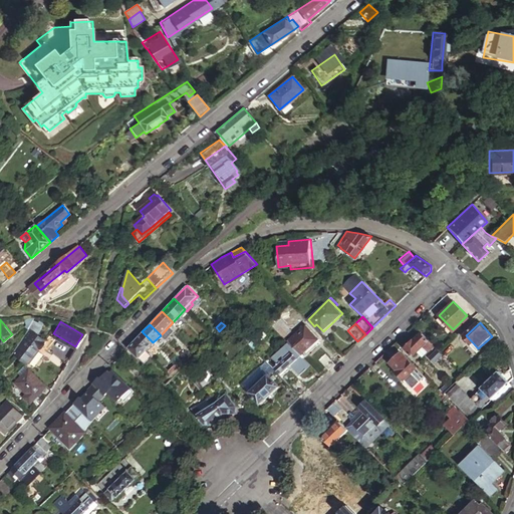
[(306,324),(289,341),(295,347),(301,353),(306,348),(308,349),(320,338),(306,324)]
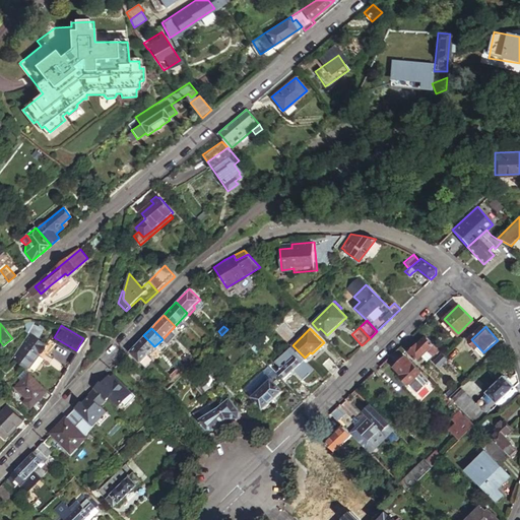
[(33,331),(14,355),(28,368),(48,343),(33,331)]
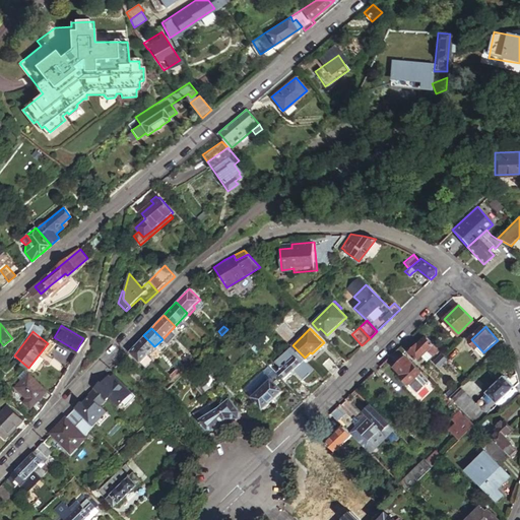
[(143,335),(136,343),(147,354),(154,346),(143,335)]
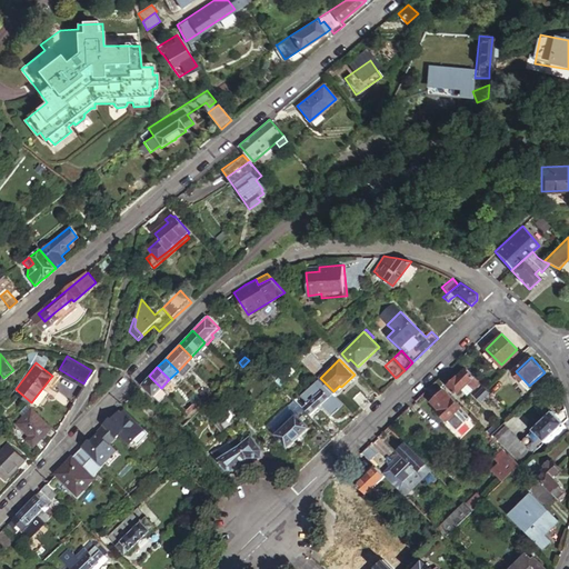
[(481,381),(467,367),(456,378),(456,377),(448,383),(457,392),(468,382),(473,388),(481,381)]
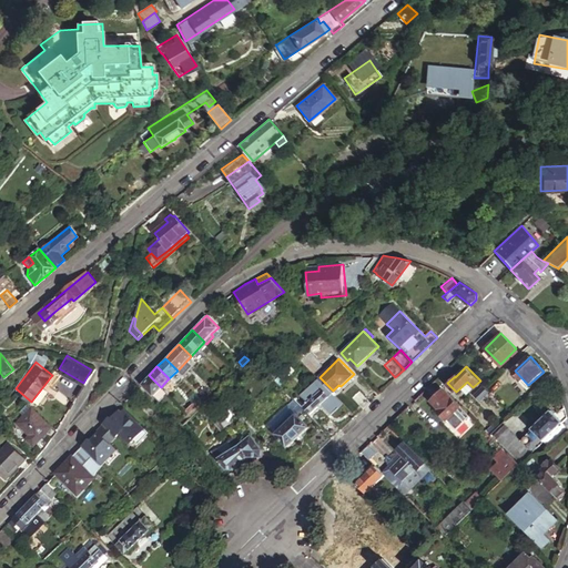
[(149,375),(141,384),(153,396),(161,387),(149,375)]
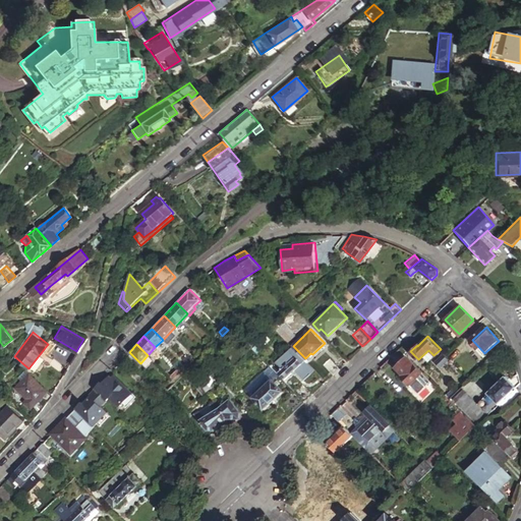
[(306,358),(305,358),(299,352),(296,356),(294,353),(287,360),(289,362),(286,365),(287,365),(280,372),(286,380),(303,362),(302,362),(306,358)]
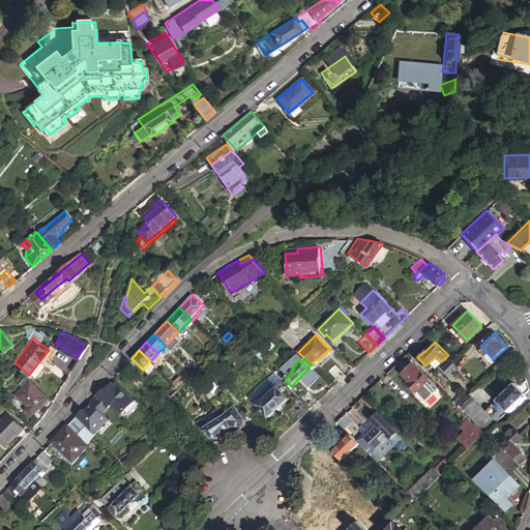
[(180,377),(182,376),(183,374),(186,372),(178,362),(173,367),(177,372),(176,373),(180,377)]
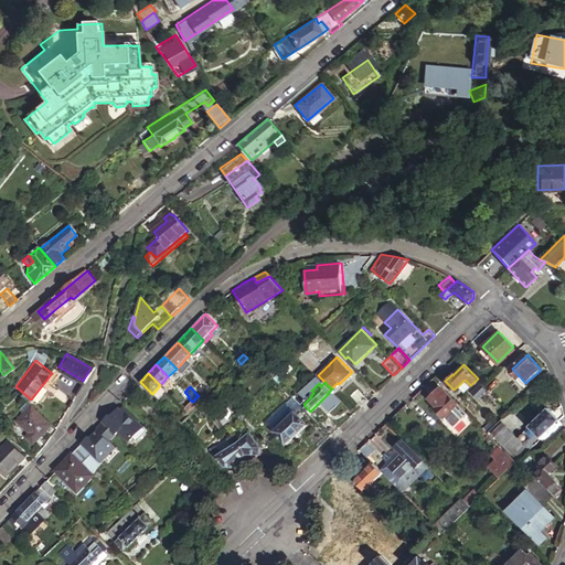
[(459,403),(441,386),(429,397),(437,405),(436,407),(445,416),(459,403)]
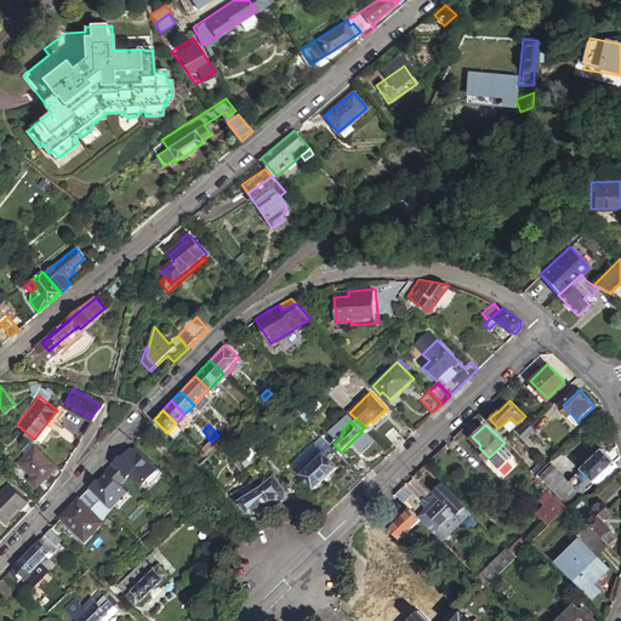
[(398,445),(405,438),(393,426),(386,433),(398,445)]
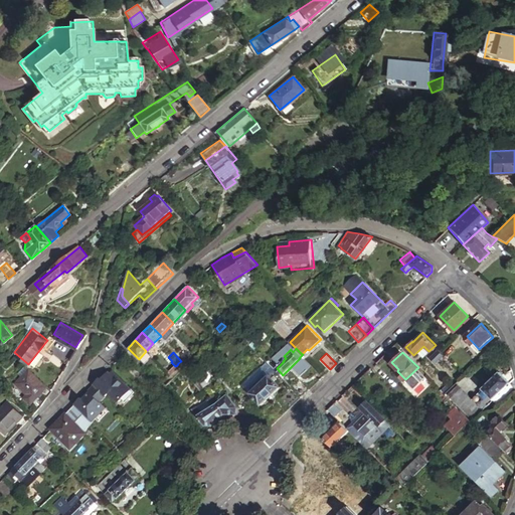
[(302,376),(312,368),(305,359),(295,367),(302,376)]
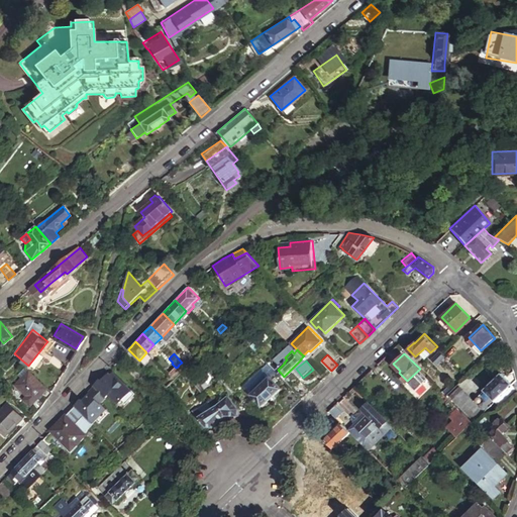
[(268,373),(271,376),(274,379),(279,374),(271,365),(255,378),(257,381),(268,373)]
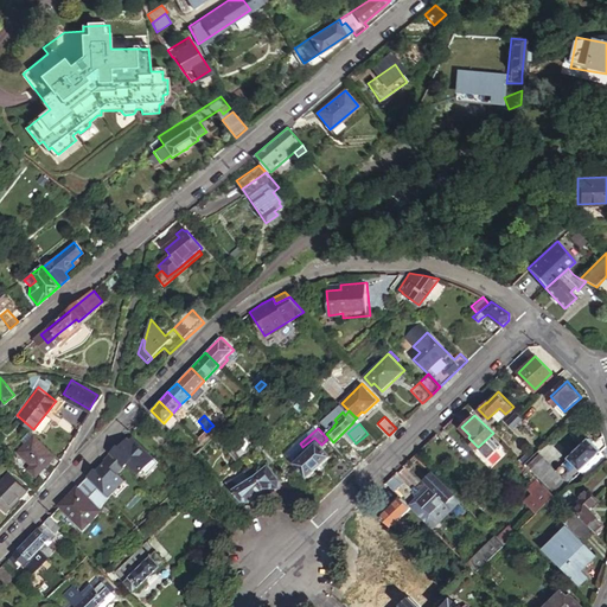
[(55,455),(33,435),(14,457),(36,477),(55,455)]
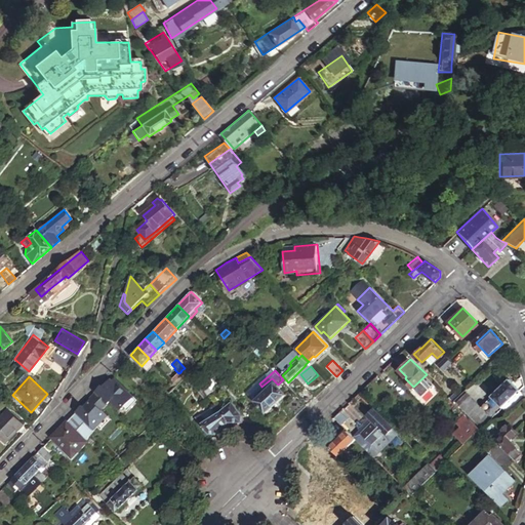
[(110,376),(94,392),(113,410),(116,413),(134,395),(115,376),(113,379),(110,376)]
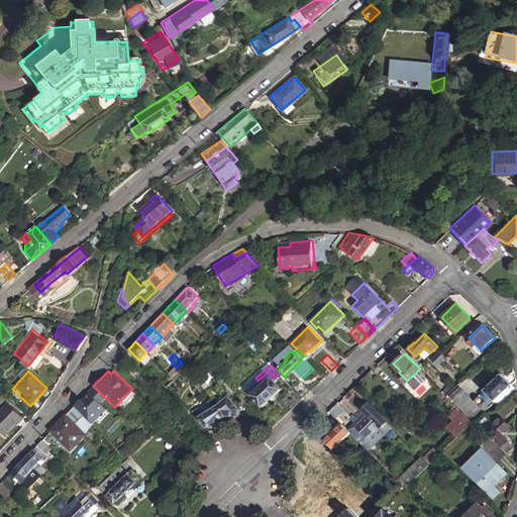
[(502,374),(485,391),(496,401),(513,385),(502,374)]
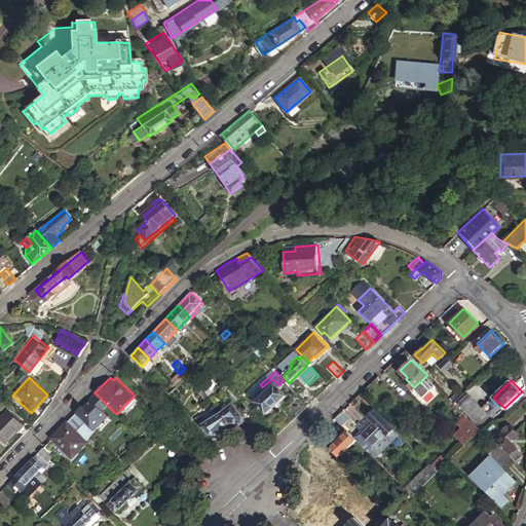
[(275,382),(256,400),(268,413),(288,395),(278,385),(275,382)]
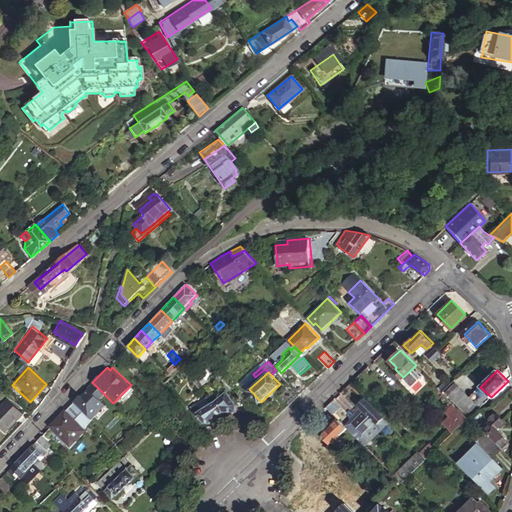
[(201,375),(196,378),(203,386),(207,383),(201,375)]
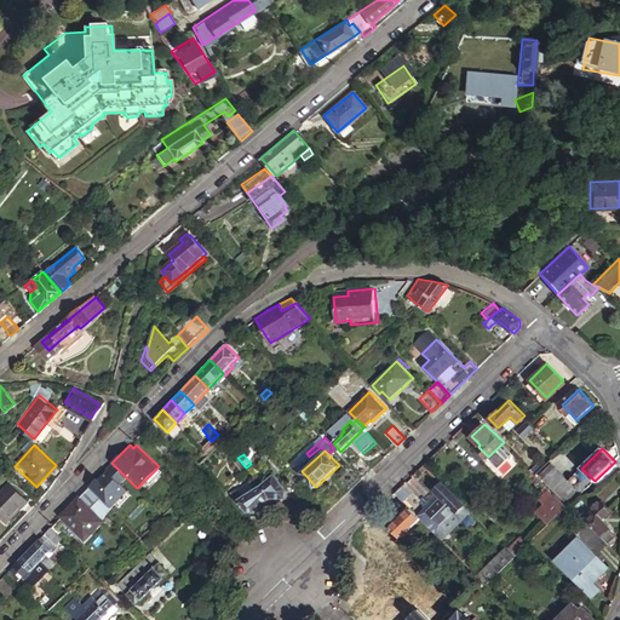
[(365,476),(373,468),(361,455),(352,464),(365,476)]
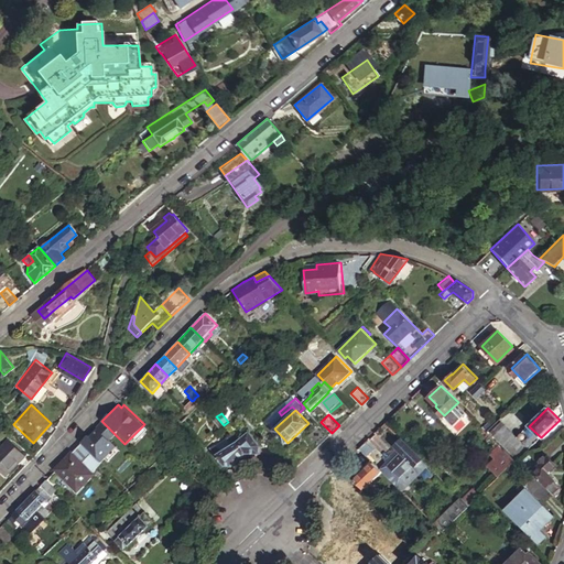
[(216,416),(212,420),(219,429),(224,425),(216,416)]
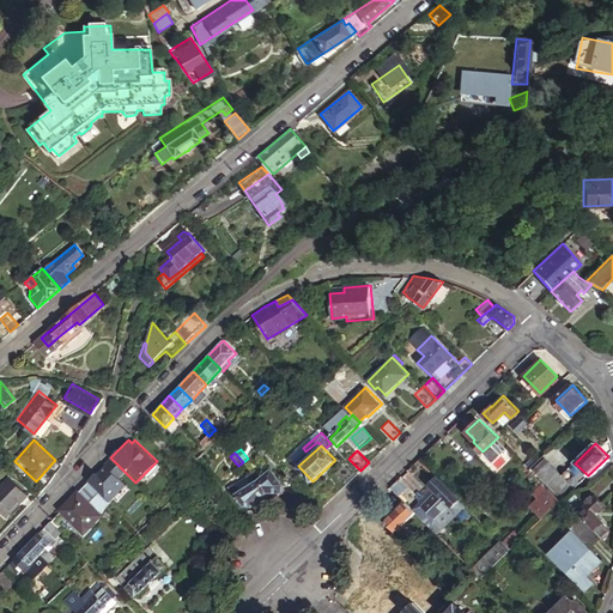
[(104,465),(87,480),(101,492),(109,502),(132,479),(110,457),(104,465)]
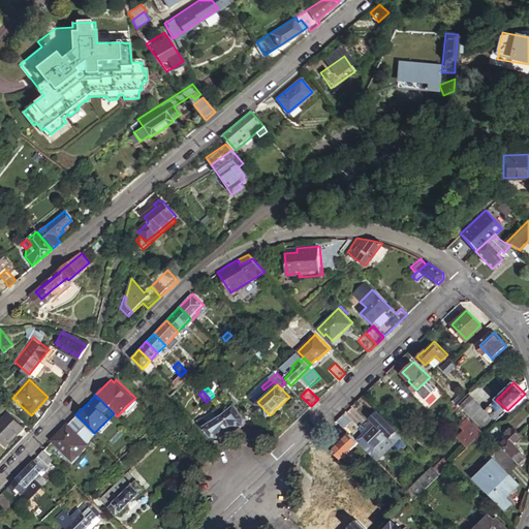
[(461,405),(486,430),(496,419),(471,395),(461,405)]
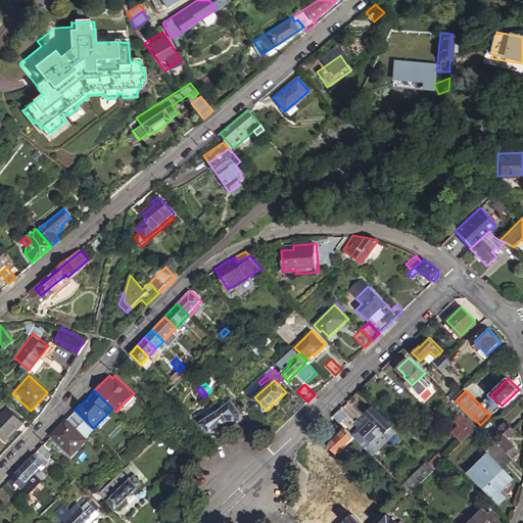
[(229,419),(242,420),(242,413),(231,400),(221,410),(229,419)]
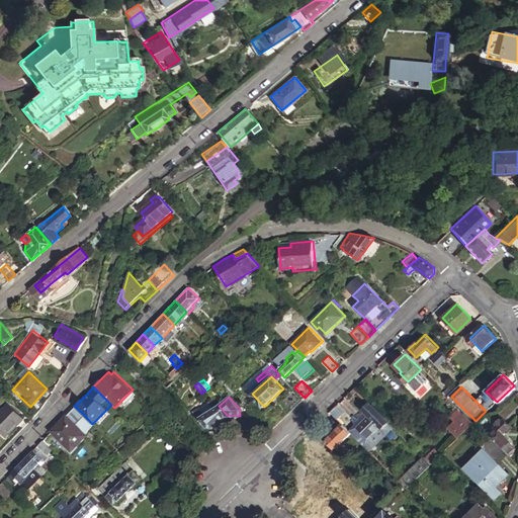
[(208,403),(212,410),(219,406),(212,400),(208,403)]
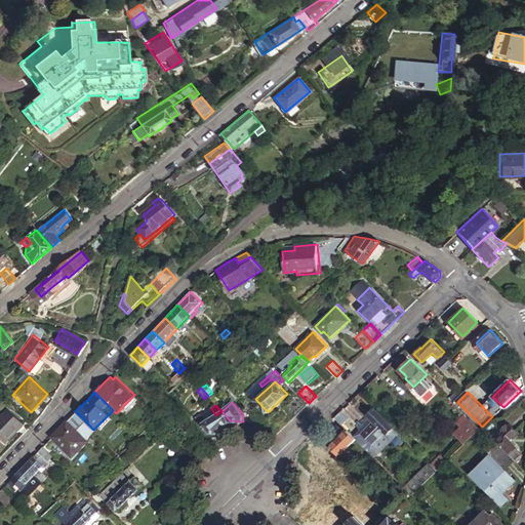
[(243,421),(252,421),(252,405),(243,407),(243,414),(243,421)]
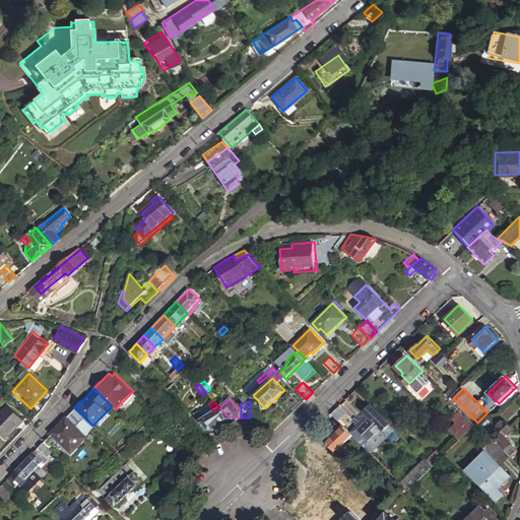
[(209,404),(200,411),(205,417),(213,411),(209,404)]
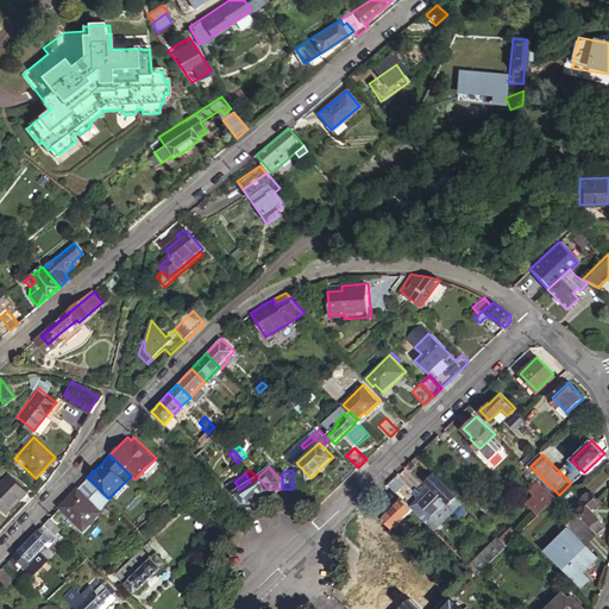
[(419,500),(410,507),(413,509),(428,525),(435,518),(433,515),(446,502),(449,504),(457,496),(434,473),(427,482),(433,489),(420,501),(419,500)]
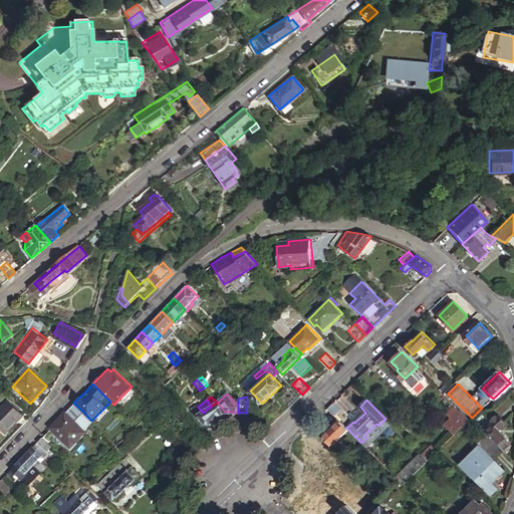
[(7,401),(0,407),(0,430),(4,434),(22,416),(7,401)]
